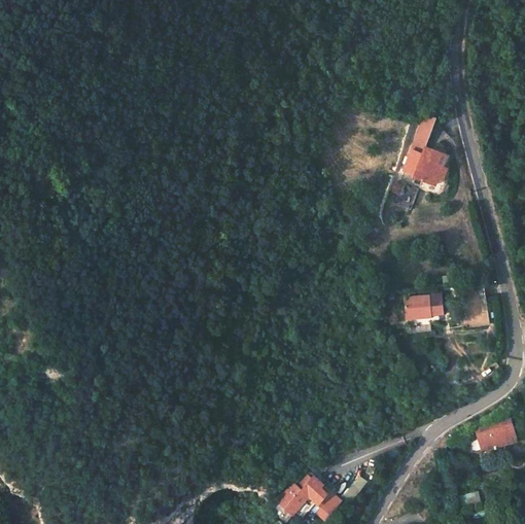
[(429,119),(418,116),(410,140),(421,144),(429,119)]
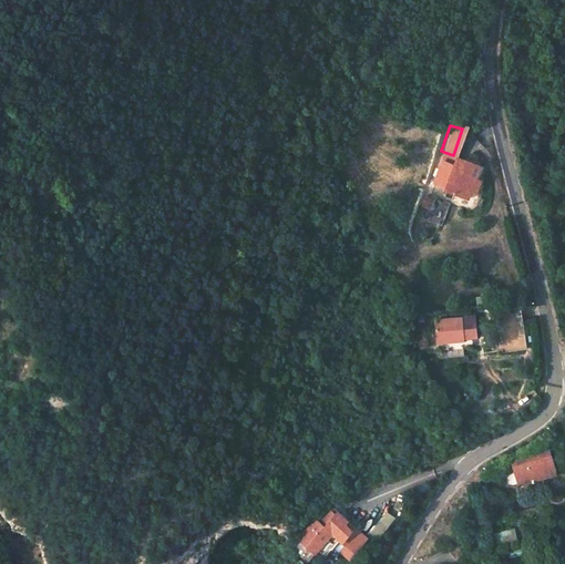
[(443,193),(468,198),(471,186),(476,187),(479,178),(473,176),(476,164),(452,157),(449,168),(440,166),(434,187),(443,190),(443,193)]
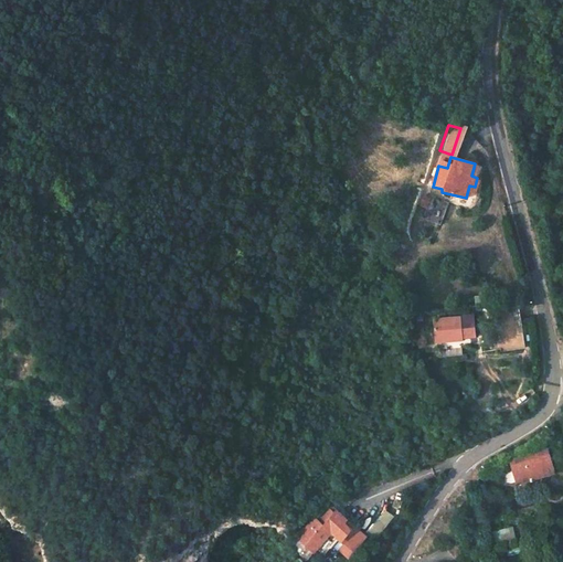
[(456,317),(433,330),(443,348),(466,335),(456,317)]
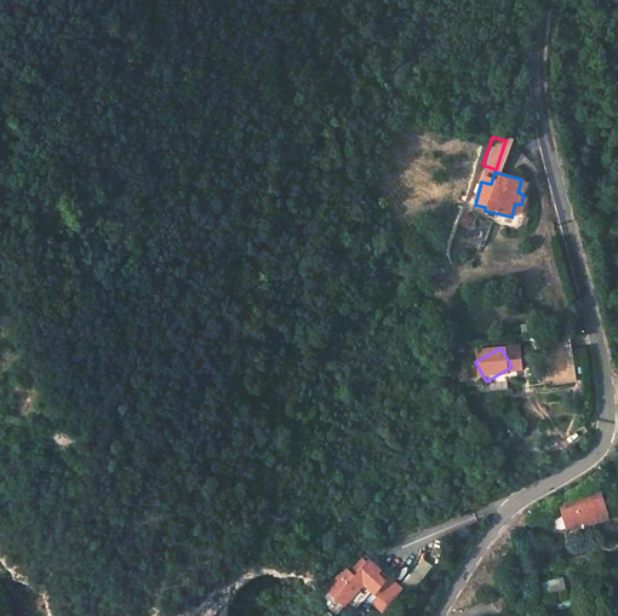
[(601,493),(562,506),(568,528),(583,523),(584,527),(610,519),(601,493)]
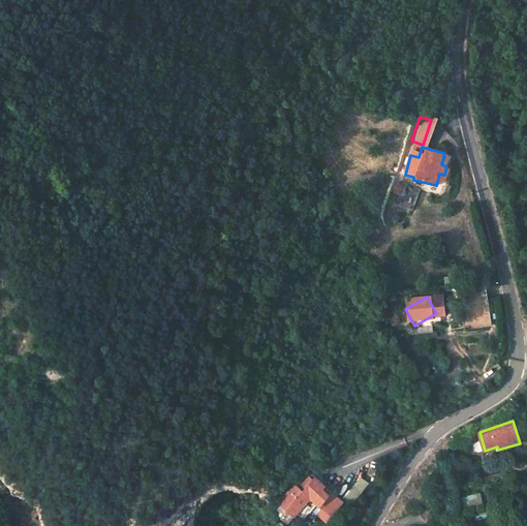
[(302,519),(316,505),(318,506),(328,497),(323,492),(326,490),(315,480),(306,488),(304,486),(299,490),(283,504),(292,515),(296,512),(302,519)]
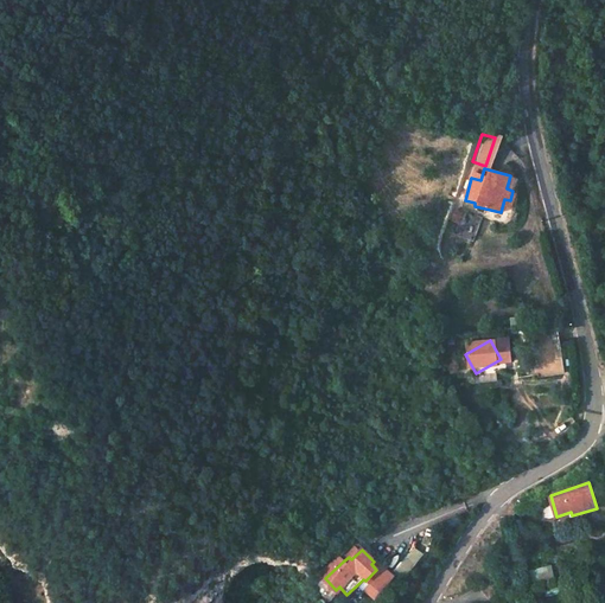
[(376,570),(365,581),(370,587),(382,575),(376,570)]
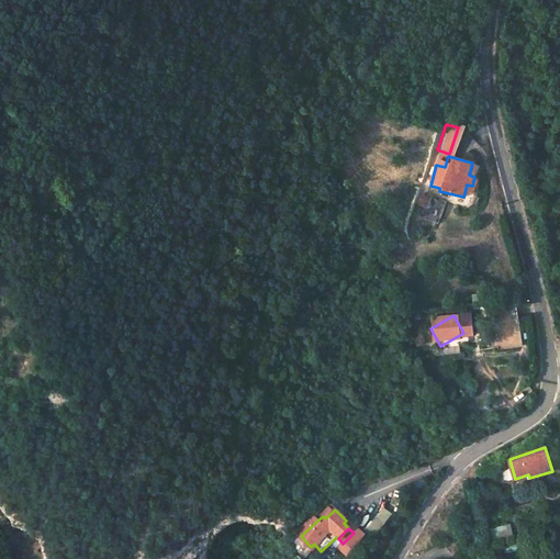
[(343,544),(349,551),(362,538),(356,530),(354,533),(343,544)]
